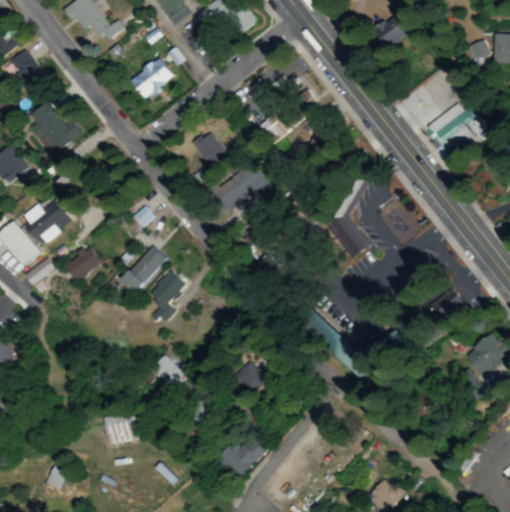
[(71,0),(63,5),(80,32),(91,25),(101,42),(122,29),(116,20),(106,26),(90,0),(71,0)]
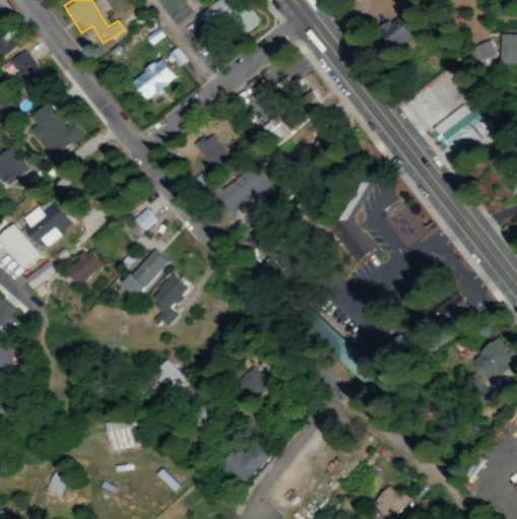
[(156,0),(177,20),(193,4),(188,0),(156,0)]
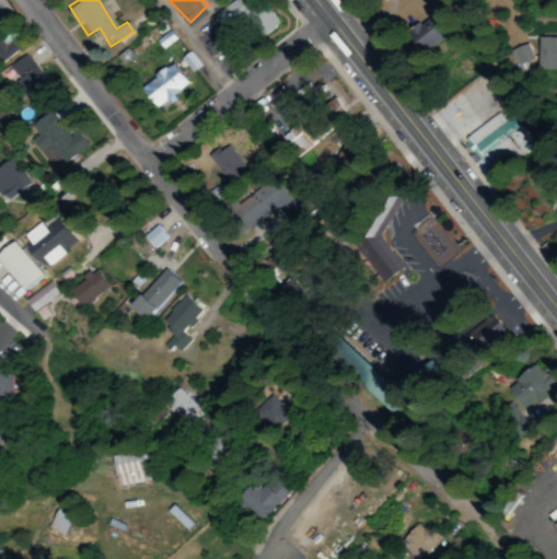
[(238,35),(267,10),(258,0),(232,0),(219,12),(238,35)]
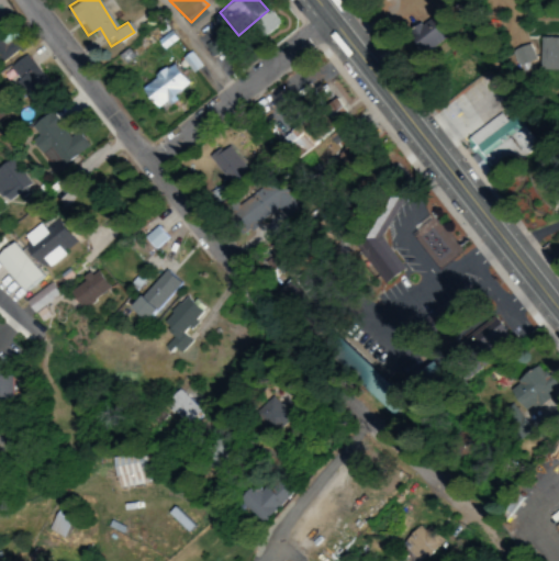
[(436,17),(411,30),(423,53),(448,41),(436,17)]
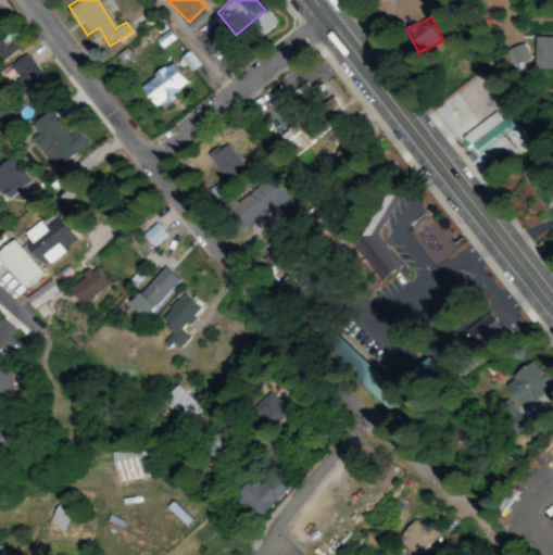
[(201,45),(211,55),(224,43),(214,33),(201,45)]
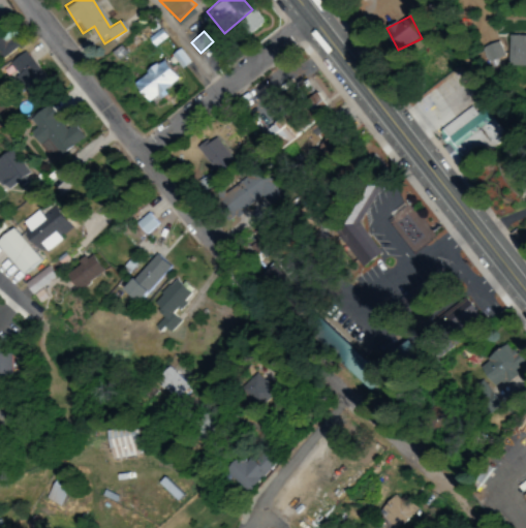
[(525,34),(503,34),(503,67),(525,67),(525,34)]
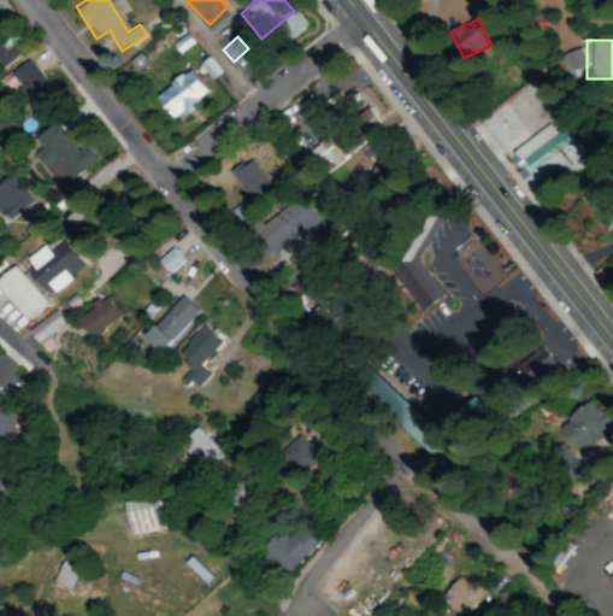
[(15,45),(9,50),(1,41),(0,41),(0,63),(4,68),(23,53),(15,45)]
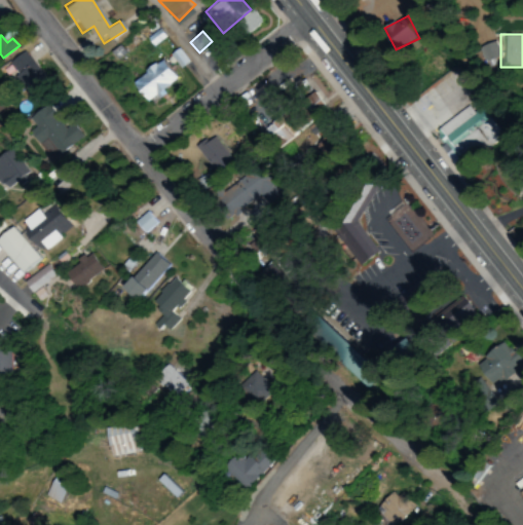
[(503,57),(499,41),(483,45),(487,61),(503,57)]
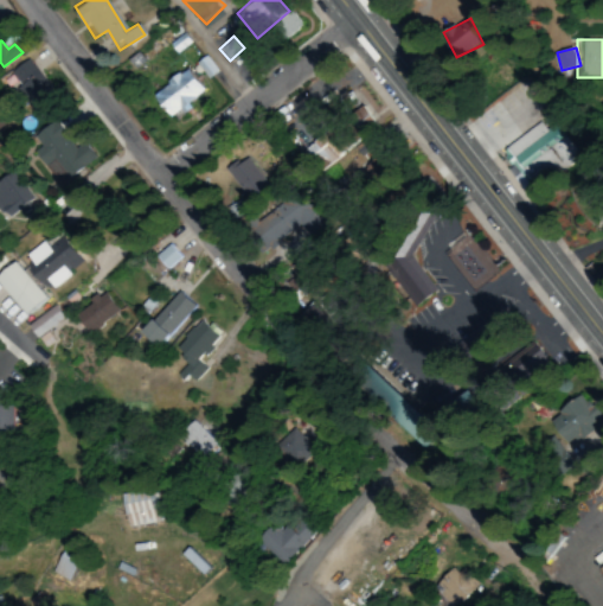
[(4,75),(38,123),(62,106),(27,58),(4,75)]
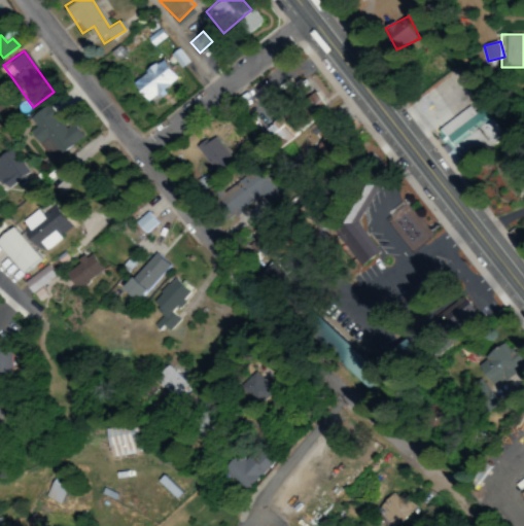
[(179,74),(161,57),(135,84),(153,102),(179,74)]
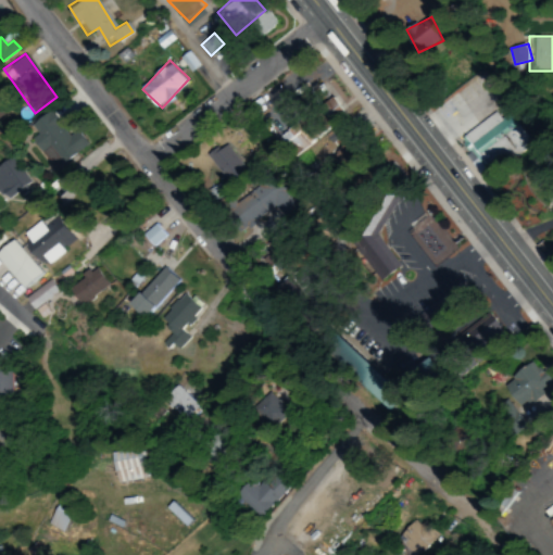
[(344,113),(334,97),(325,103),(335,118),(344,113)]
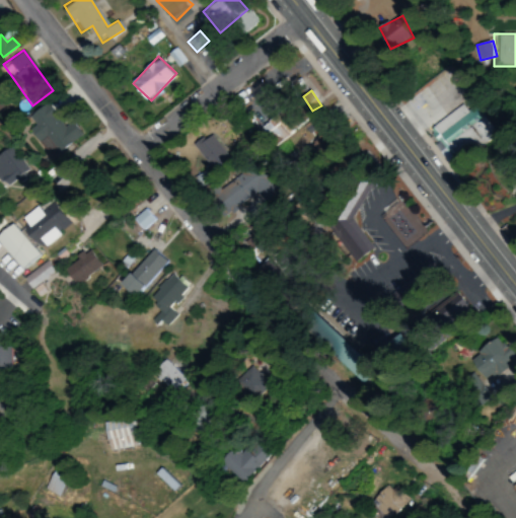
[(431,124),(453,161),(494,137),(474,103),(461,111),(459,106),(431,124)]
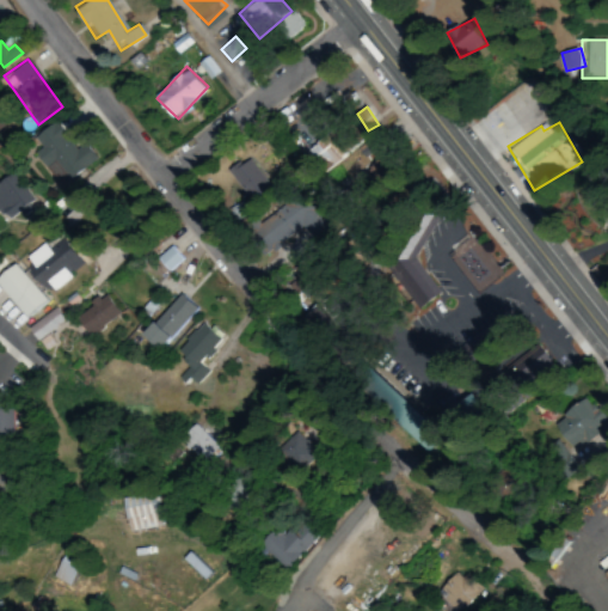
[(307,152),(326,175),(358,147),(339,124),(307,152)]
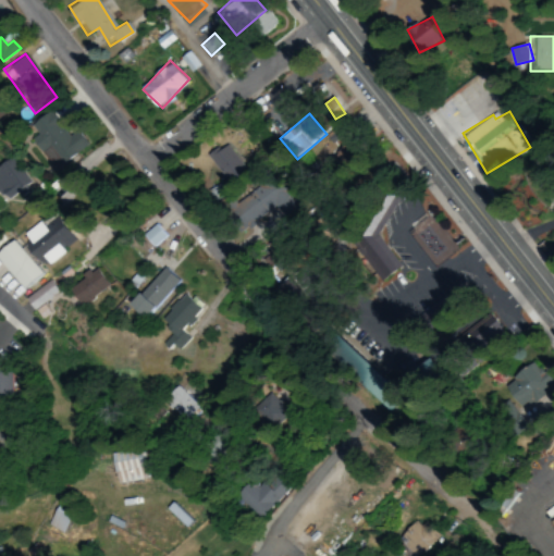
[(31,133),(58,169),(89,145),(77,130),(69,136),(52,115),(31,133)]
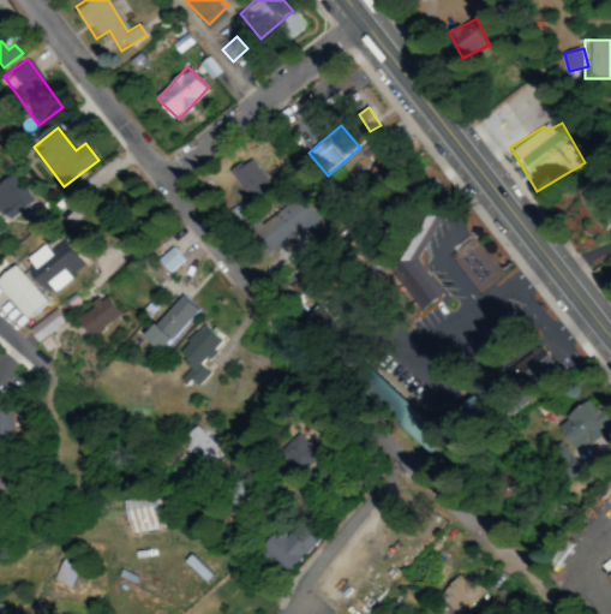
[(227,174),(258,206),(274,191),(241,159),(227,174)]
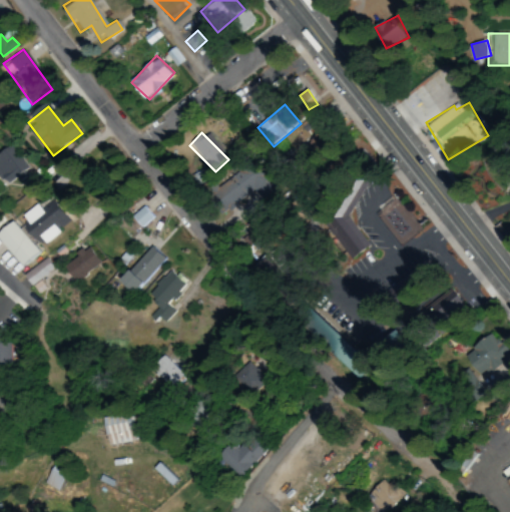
[(25,176),(12,146),(0,151),(0,180),(2,185),(25,176)]
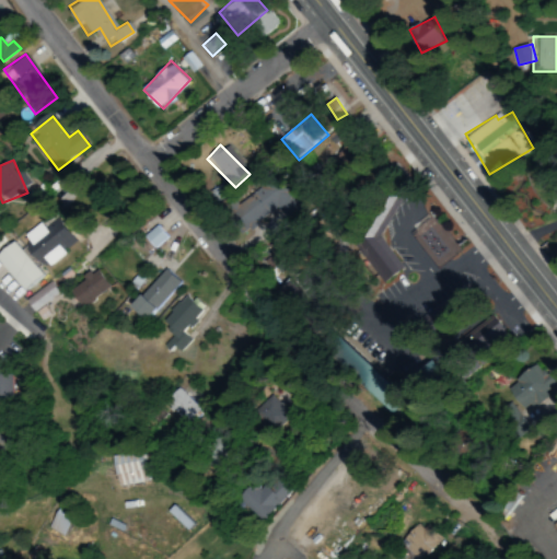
[(230,209),(245,232),(288,202),(273,179),(230,209)]
